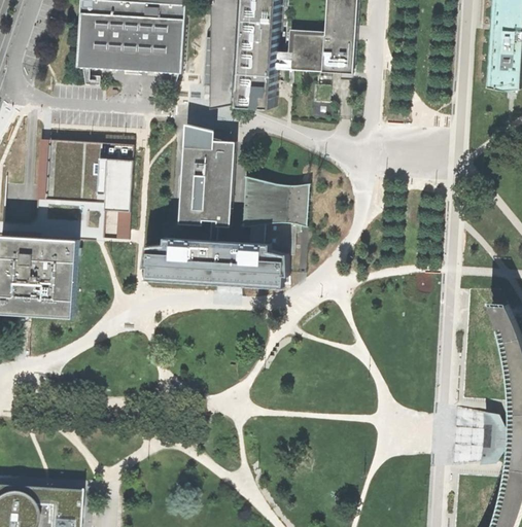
[(82,0),(75,66),(79,67),(88,67),(128,69),(167,72),(173,72),(179,72),(183,0),(82,0)]
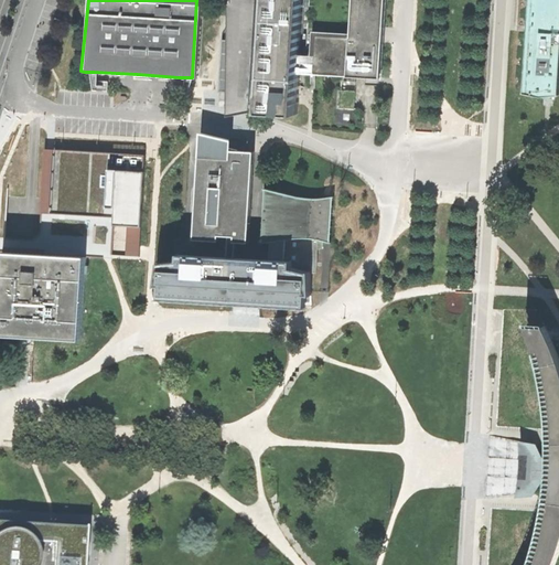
[(219,0),(218,38),(257,40),(259,0),(219,0)]
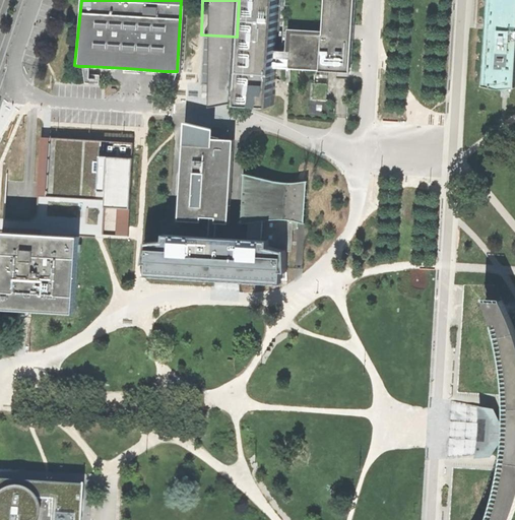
[(313,68),(331,69),(330,78),(344,79),(344,77),(345,71),(345,69),(348,30),(349,0),(241,0),(235,104),(267,105),(269,85),(270,66),(313,68)]
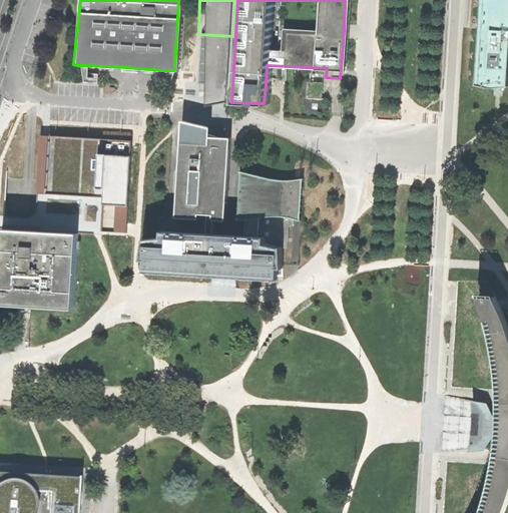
[(476,27),(472,84),(479,85),(488,87),(491,87),(499,86),(504,86),(507,41),(507,30),(507,17),(507,0),(477,0),(476,22),(476,27)]
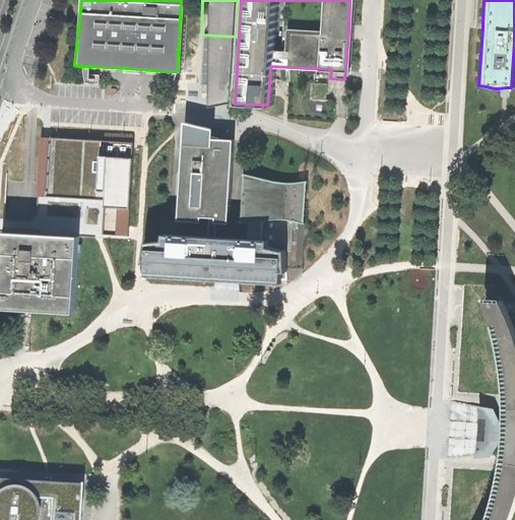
[(237,37),(201,35),(199,82),(213,84),(234,85),(237,37)]
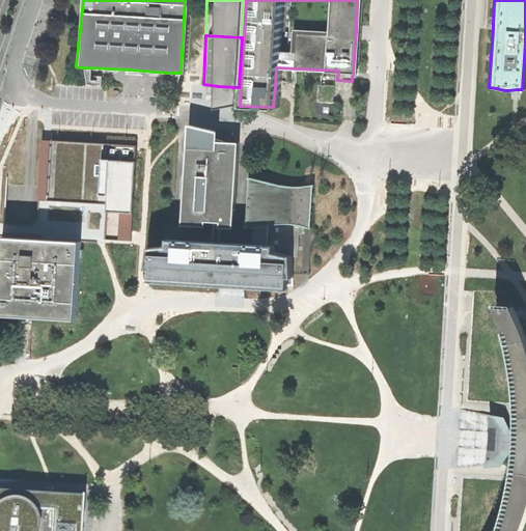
[(88,67),(80,67),(83,83),(98,84),(99,79),(99,75),(88,75),(88,67)]
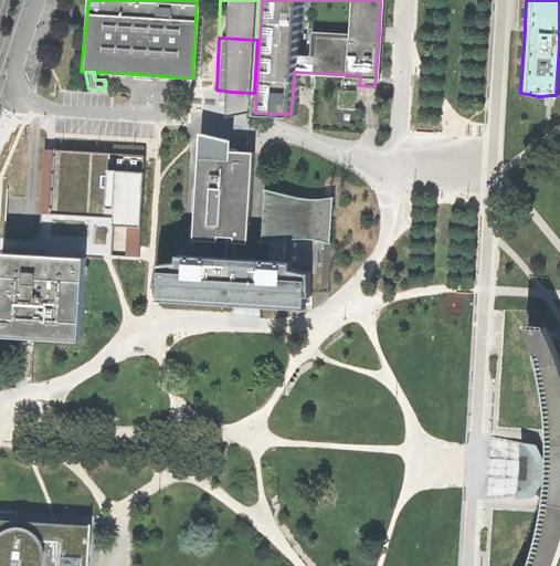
[(182,96),(186,77),(179,77),(177,87),(167,86),(166,96),(182,96)]
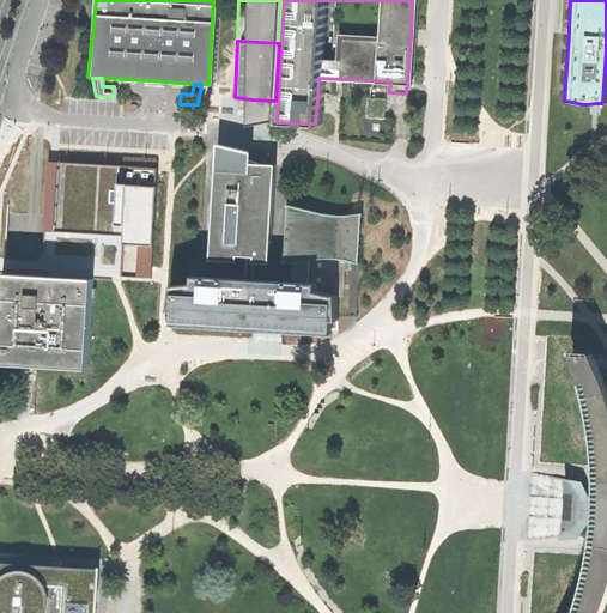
[(235,260),(235,254),(244,256),(254,258),(254,261),(267,262),(272,163),(248,161),(248,150),(231,147),(213,141),(206,259),(235,260)]
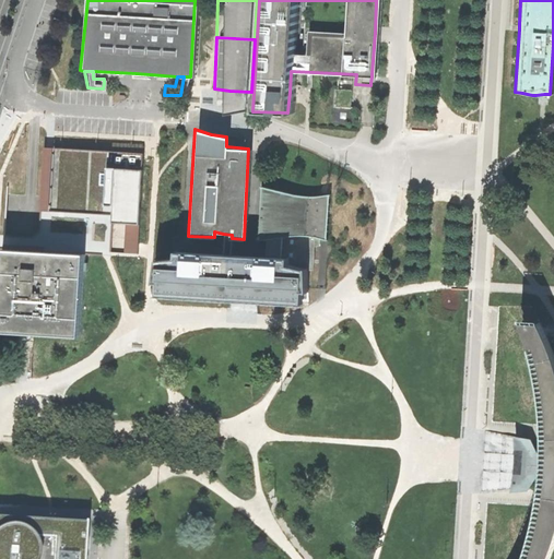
[(34,211),(105,215),(105,222),(136,224),(139,170),(140,157),(140,154),(38,147),(34,211)]
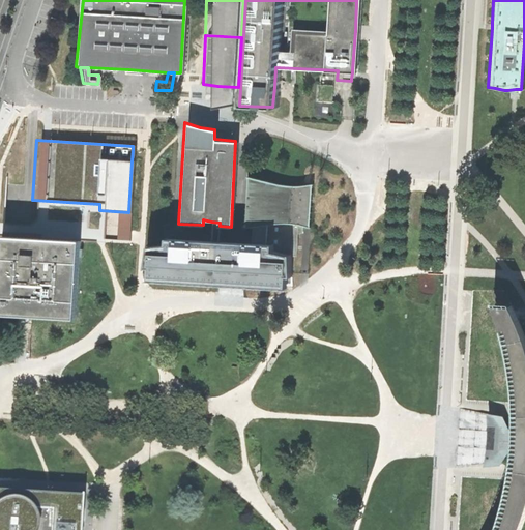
[(279,186),(243,178),(242,201),(241,229),(239,229),(238,235),(248,235),(248,245),(219,243),(210,242),(163,239),(163,245),(145,247),(141,277),(229,283),(286,286),(286,256),(291,256),(293,233),(297,232),(297,226),(305,228),(309,184),(290,187),(279,186)]
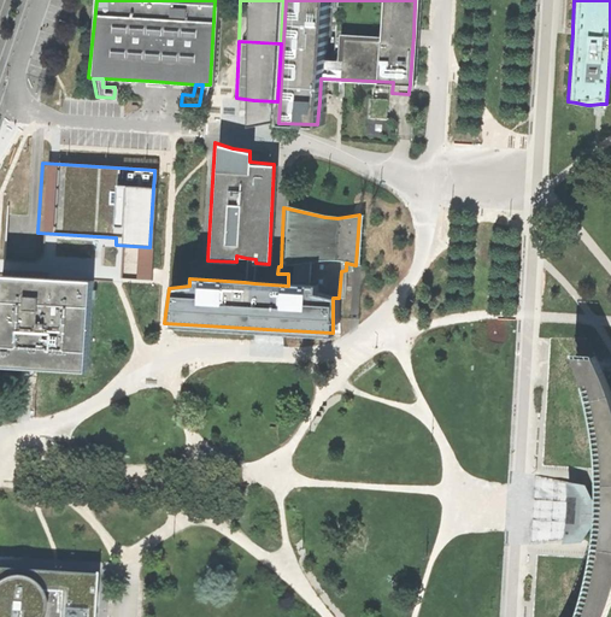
[(254,283),(256,263),(256,259),(246,258),(245,282),(254,283)]
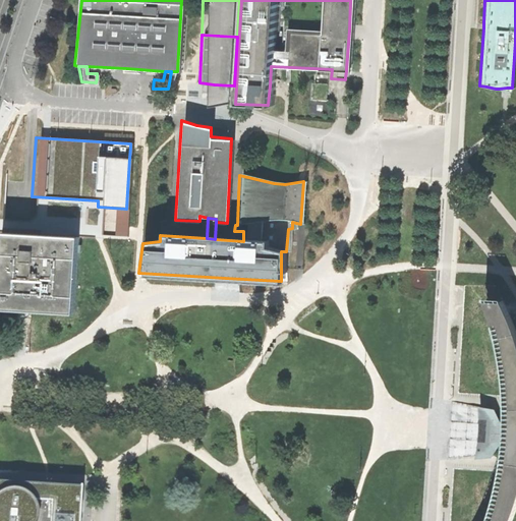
[(74,237),(0,231),(0,308),(11,309),(17,309),(29,310),(70,312),(74,237)]
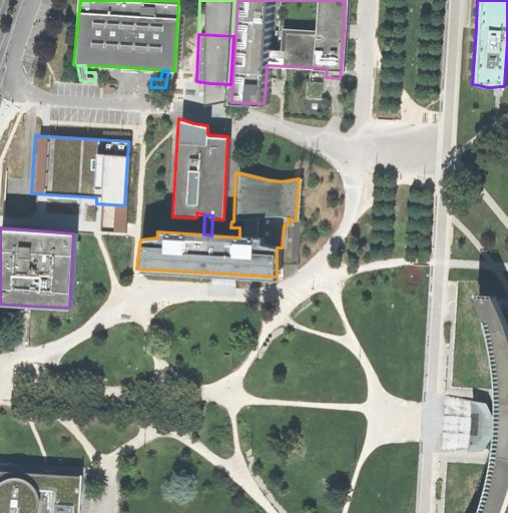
[(491,299),(475,298),(490,347),(495,390),(495,405),(495,425),(492,451),(490,461),(483,494),(475,512),(497,512),(499,511),(505,493),(507,482),(507,342),(502,323),(494,306),(491,299)]
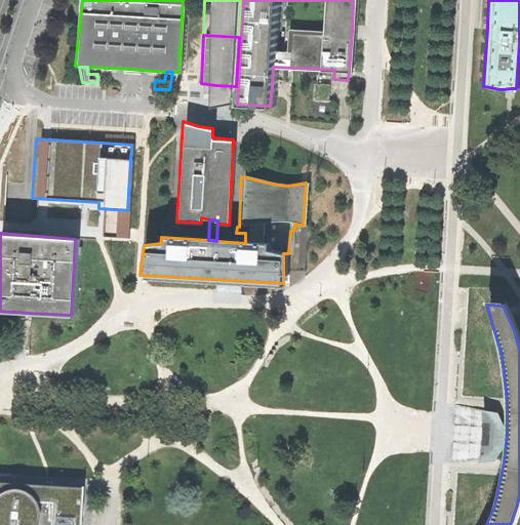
[(0,493),(5,492),(12,492),(18,494),(25,497),(29,500),(34,506),(39,506),(47,507),(47,502),(50,497),(53,495),(67,493),(72,493),(74,494),(76,496),(78,499),(79,490),(39,487),(0,484),(0,493)]
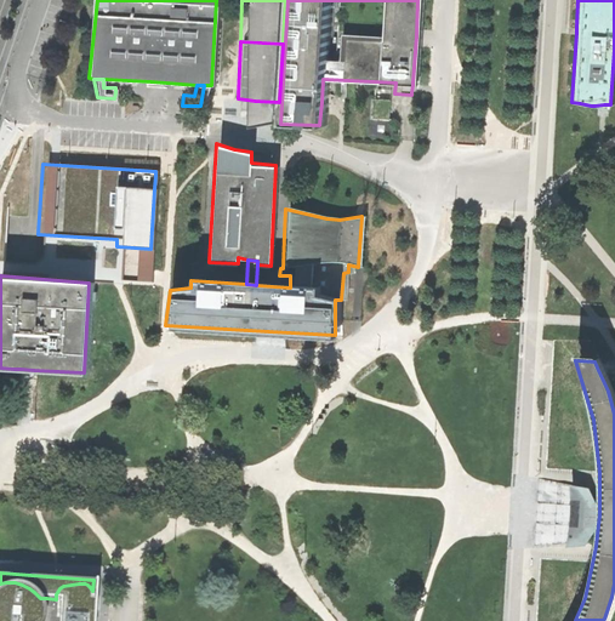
[(91,609),(92,591),(90,587),(87,585),(85,584),(79,584),(63,586),(60,588),(56,594),(56,599),(46,598),(40,598),(34,592),(29,588),(22,585),(15,582),(6,582),(0,584),(0,620),(90,620),(91,616),(83,616),(83,609),(91,609)]
